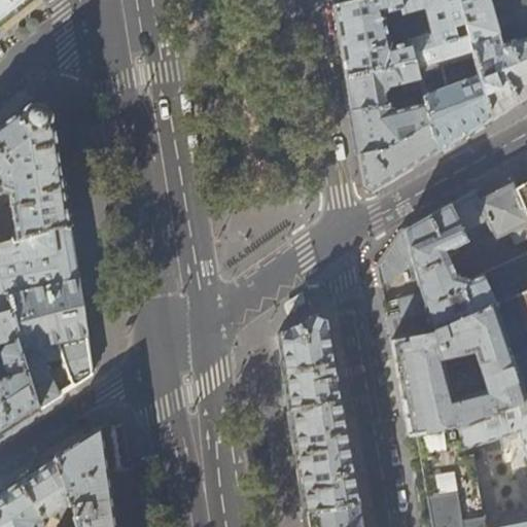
[(0,0),(0,25),(1,24),(31,0),(0,0)]
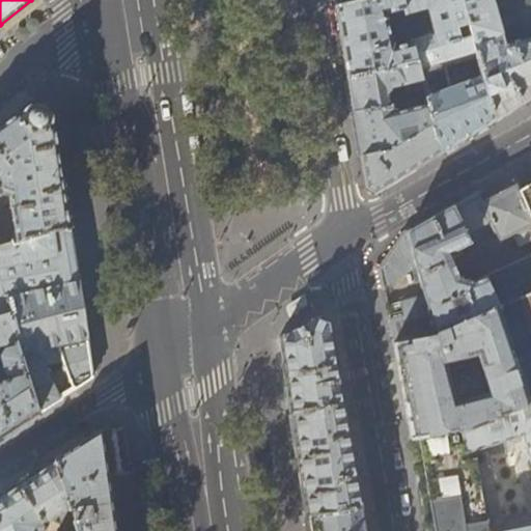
[(415,55),(472,38),(462,0),(367,0),(334,8),(338,27),(340,43),(347,79),(417,63),(415,55)]
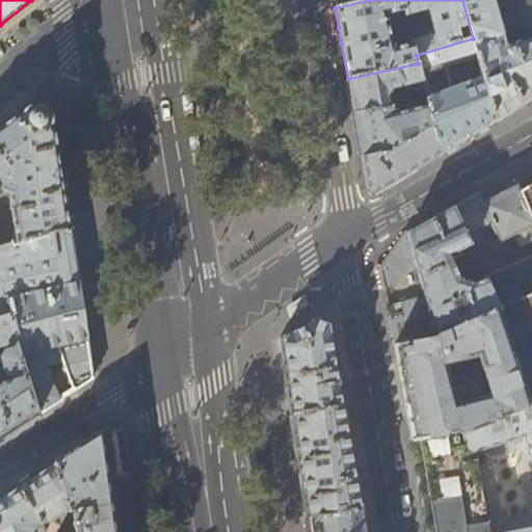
[(531,0),(462,0),(473,38),(494,123),(531,100),(531,0)]
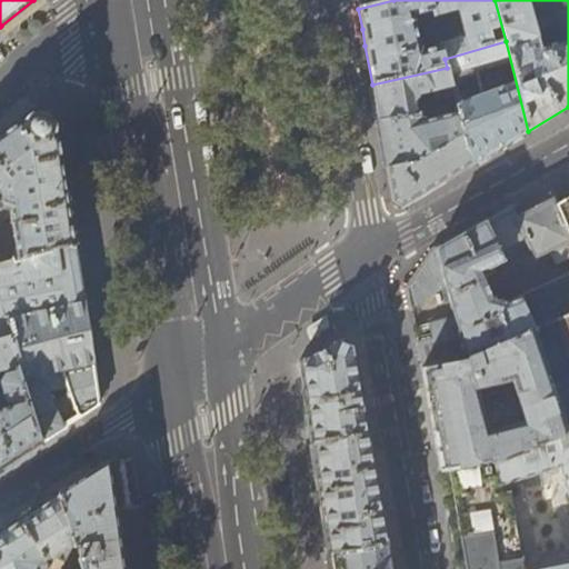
[(528,131),(506,41),(445,59),(447,68),(453,92),(459,115),(472,165),(506,145),(528,131)]
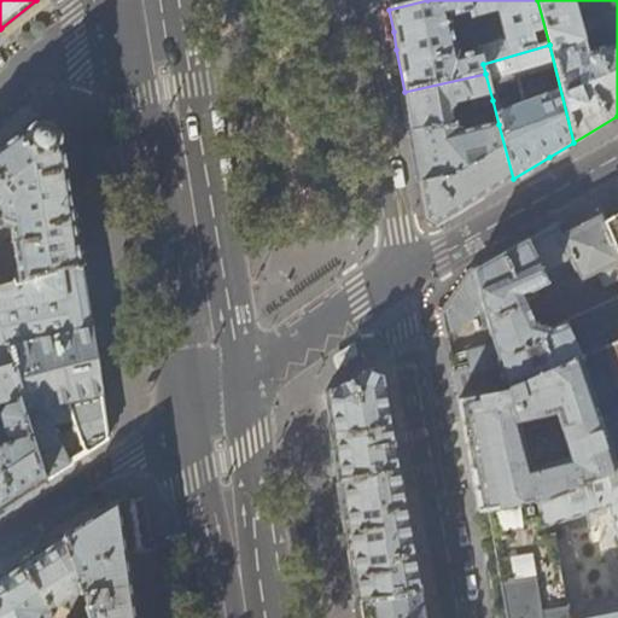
[(485,74),(404,92),(412,138),(426,220),(436,226),(505,185),(513,179),(499,124),(459,134),(452,129),(448,110),(454,103),(467,99),(470,106),(493,100),(485,74)]
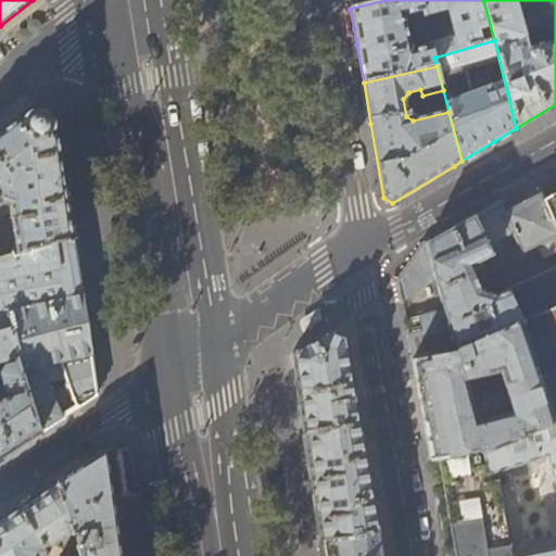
[(0,260),(33,251),(74,241),(64,181),(54,116),(34,108),(0,133),(0,260)]
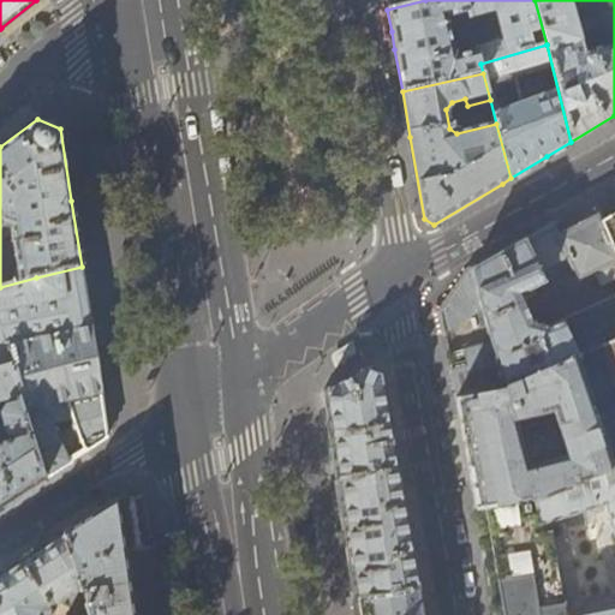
[(614,213),(611,215),(601,222),(614,256),(614,213)]
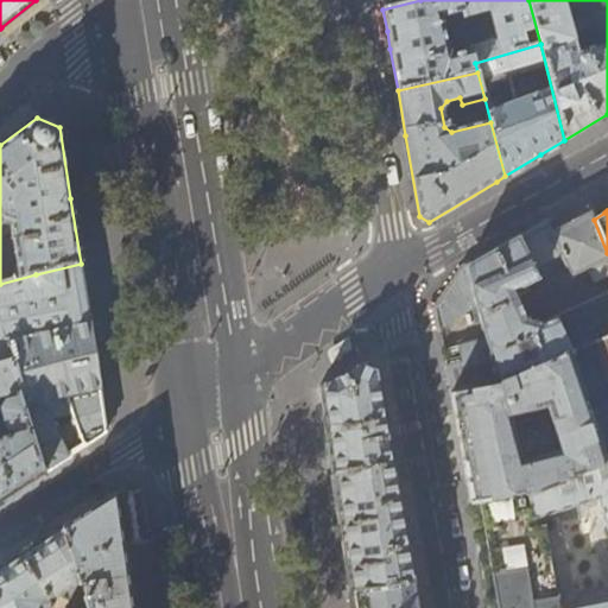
[(464,266),(435,310),(437,322),(439,330),(474,308),(483,340),(458,346),(462,362),(445,366),(450,394),(498,385),(567,354),(594,341),(607,334),(607,290),(530,327),(514,292),(545,278),(562,258),(570,277),(587,268),(594,282),(607,273),(607,253),(594,220),(590,211),(552,232),(549,225),(550,225),(548,220),(464,266)]
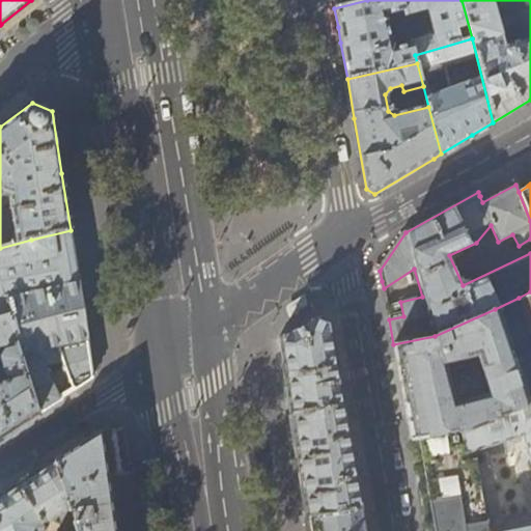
[(31,240),(0,248),(0,284),(8,314),(17,342),(19,346),(38,413),(62,397),(61,396),(59,396),(40,356),(35,355),(34,351),(58,346),(71,382),(71,383),(73,390),(92,378),(83,314),(75,262),(71,230),(31,240)]
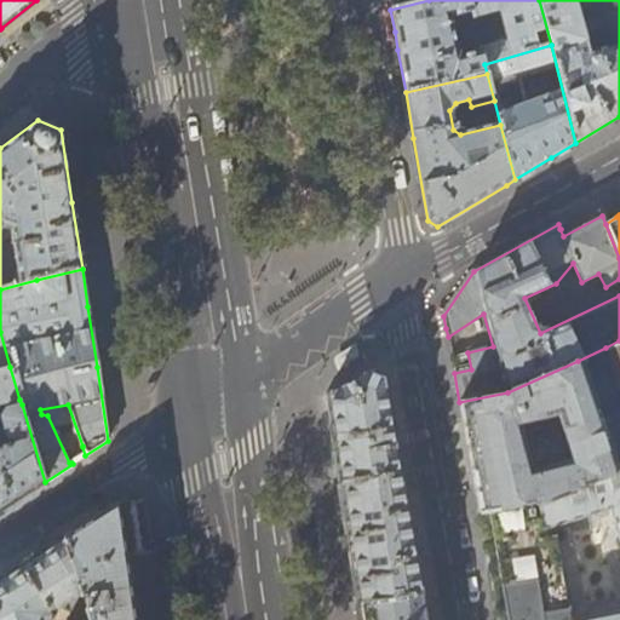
[(0,369),(10,367),(0,332),(0,369)]
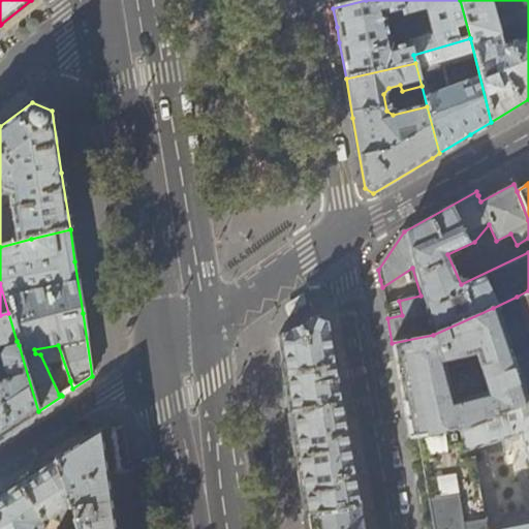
[(528,290),(517,297),(528,331),(528,290)]
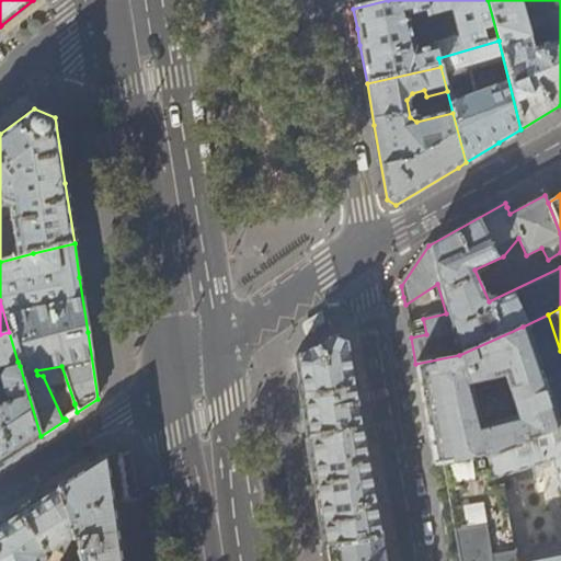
[(554,416),(523,327),(459,355),(415,364),(424,413),(430,442),(432,453),(434,464),(488,455),(558,426),(554,416)]
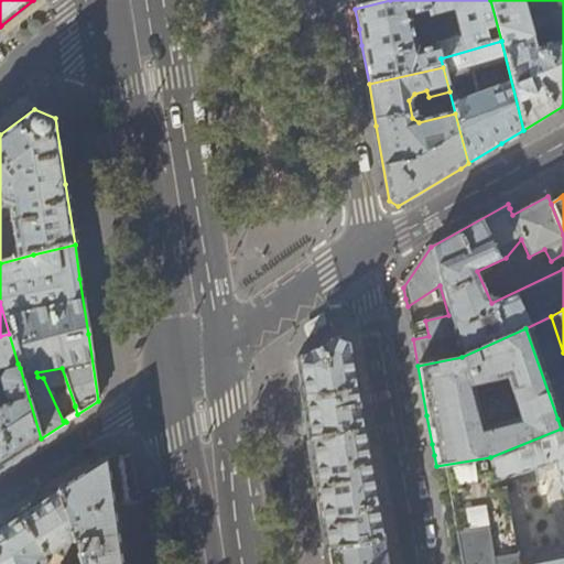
[(0,368),(18,364),(9,334),(0,336),(0,368)]
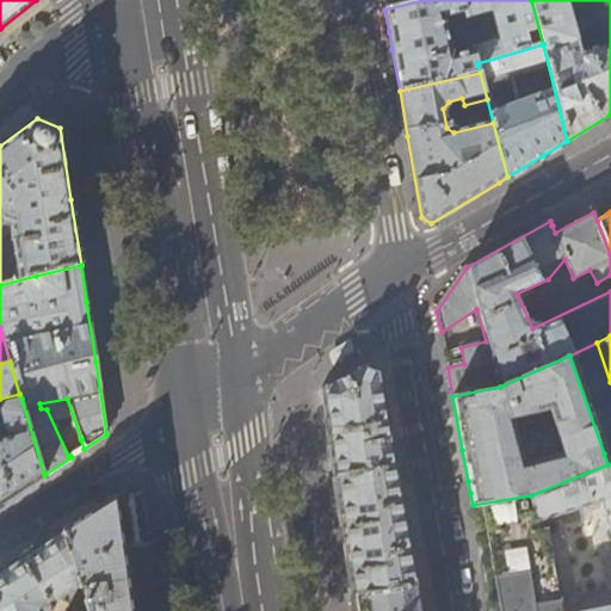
[(329,439),(335,476),(395,467),(388,424),(378,372),(362,365),(322,389),(329,439)]
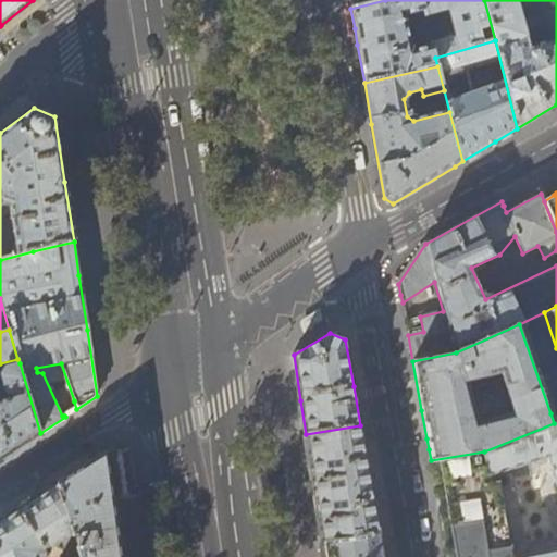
[(0,458),(8,454),(40,433),(20,363),(7,367),(1,372),(8,393),(16,396),(17,398),(0,403),(0,458)]
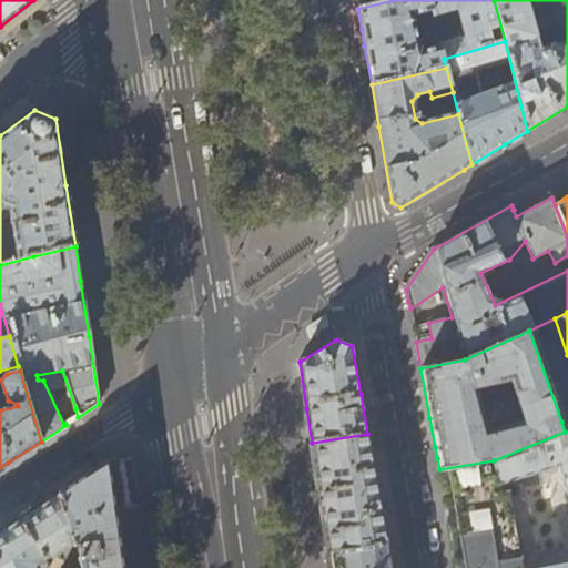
[(567,567),(567,430),(565,432),(494,460),(439,469),(450,537),(456,567),(567,567)]
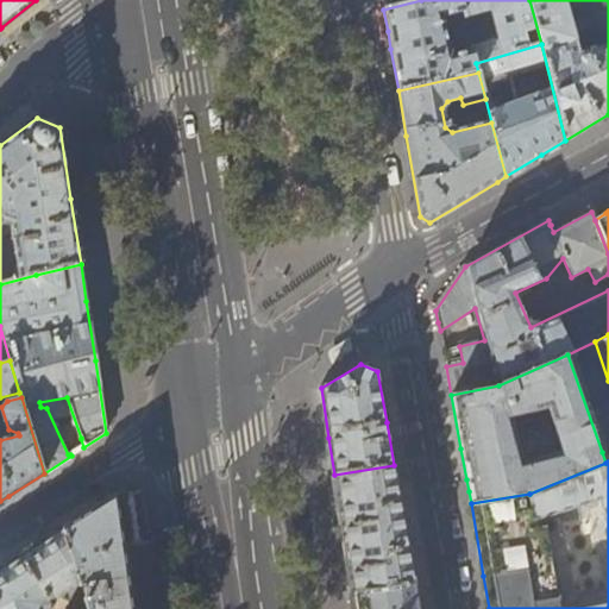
[(394,465),(334,475),(343,529),(352,592),(415,584),(405,526),(394,465)]
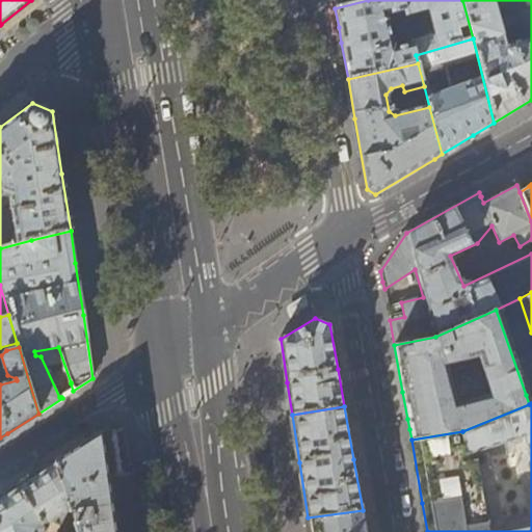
[(118,476),(123,472),(118,441),(112,439),(101,441),(100,432),(0,497),(0,531),(114,531),(107,478),(118,476)]
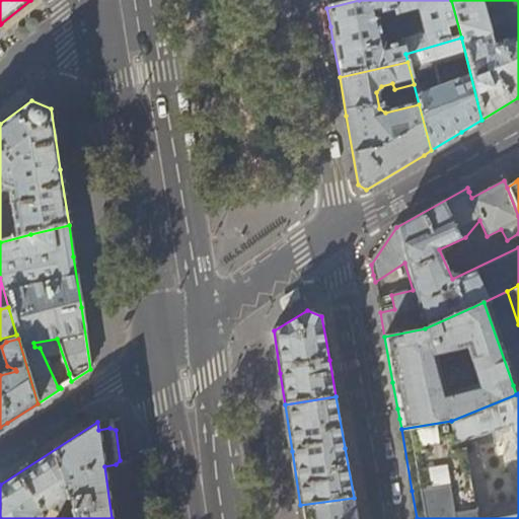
[(357,518),(354,498),(300,505),(301,518),(357,518)]
